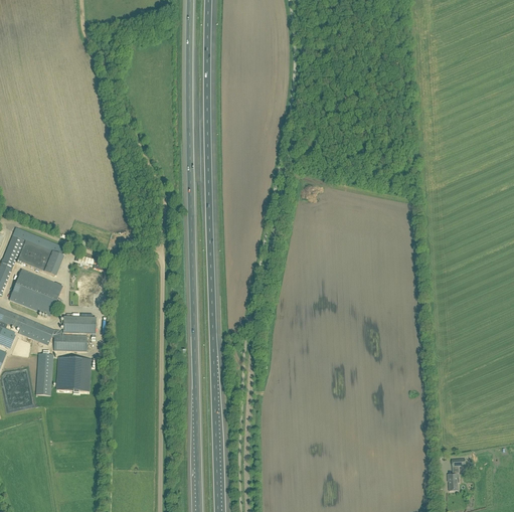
[(23,238),(11,234),(0,262),(0,295),(23,238)]
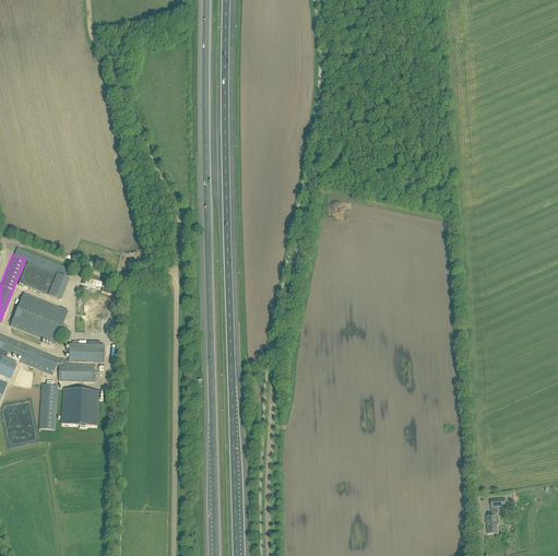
[(129,261),(131,269),(147,264),(146,257),(129,261)]
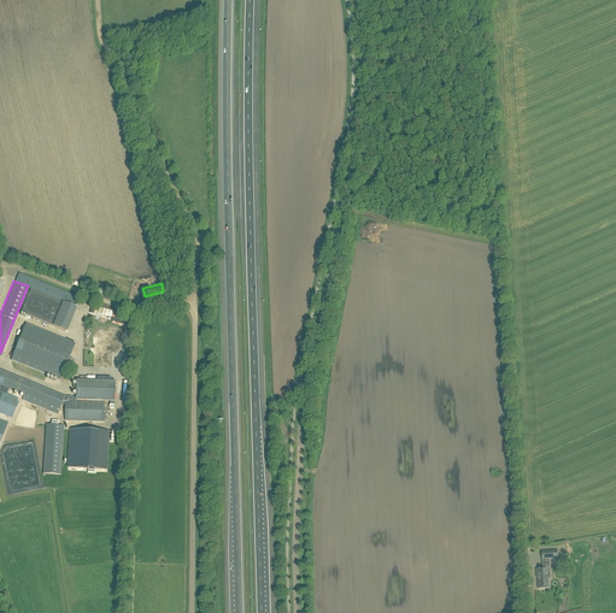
[(62,300),(50,295),(51,289),(44,287),(42,292),(30,287),(19,311),(41,319),(40,322),(53,328),(54,325),(66,329),(76,306),(72,305),(75,299),(64,294),(62,300)]
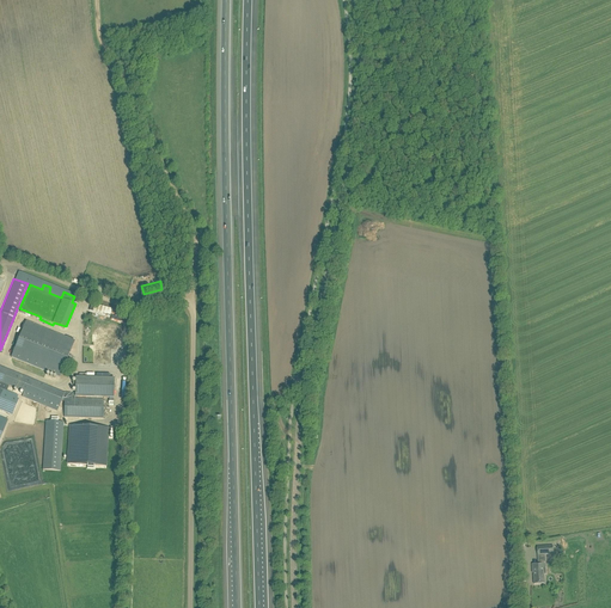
[(90,301),(87,308),(109,313),(110,307),(90,301)]
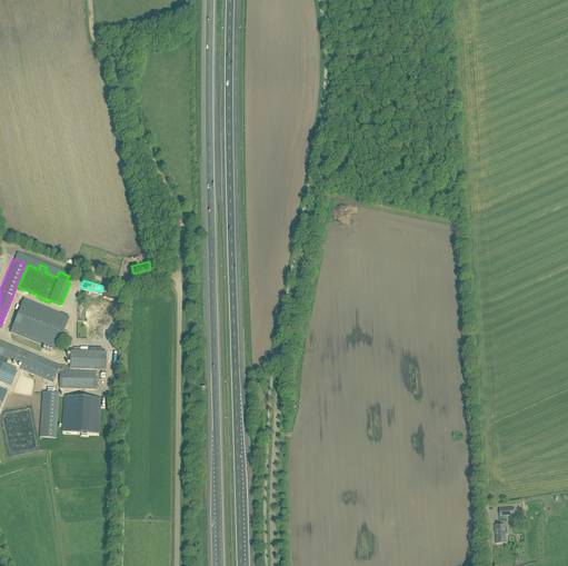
[(55,349),(58,343),(62,344),(68,330),(63,328),(69,315),(23,296),(9,330),(55,349)]
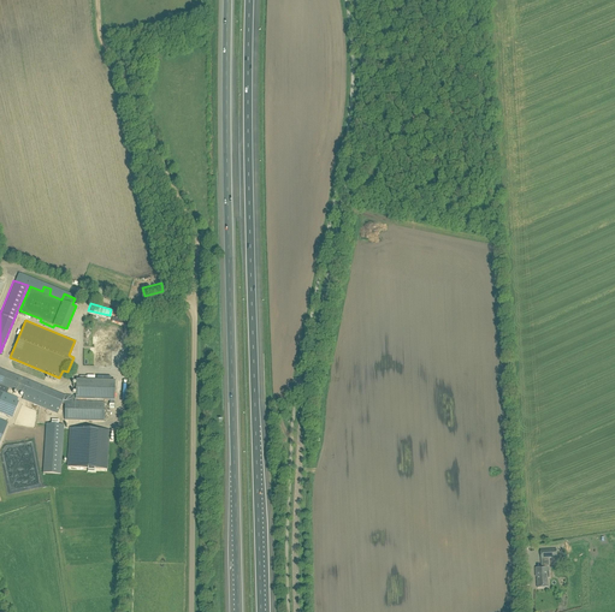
[(94,324),(94,337),(114,337),(114,324),(94,324)]
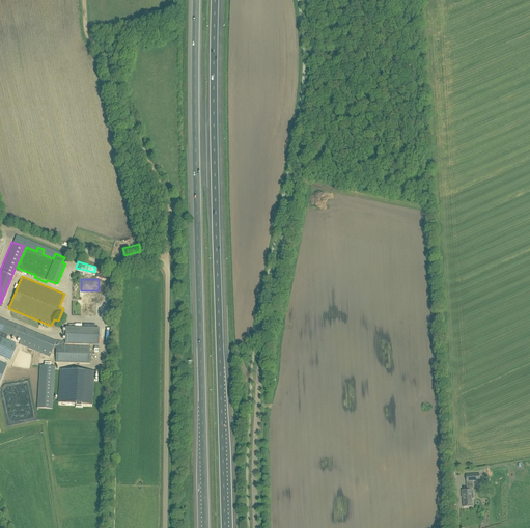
[(0,354),(10,358),(17,342),(5,338),(7,333),(20,338),(18,342),(49,355),(51,351),(53,345),(55,346),(55,360),(88,361),(89,344),(65,343),(65,342),(98,343),(99,326),(64,325),(64,339),(55,339),(55,338),(0,315),(0,354)]
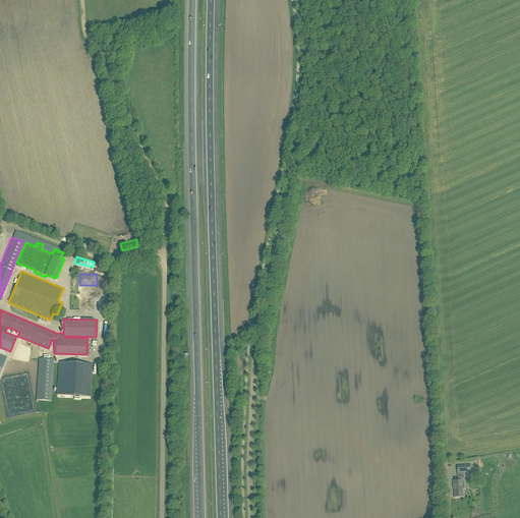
[(36,398),(50,399),(53,357),(38,356),(36,398)]
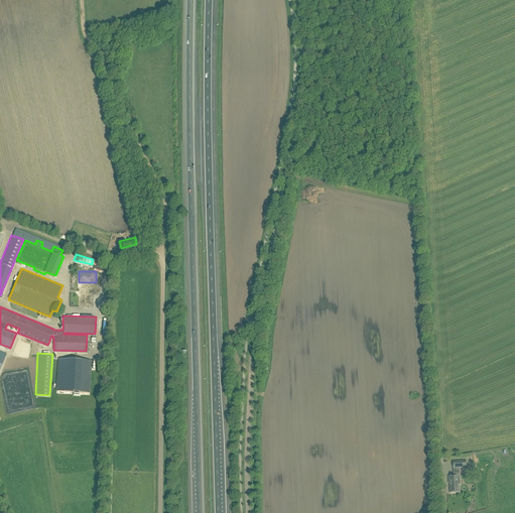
[(57,357),(55,389),(89,391),(91,359),(57,357)]
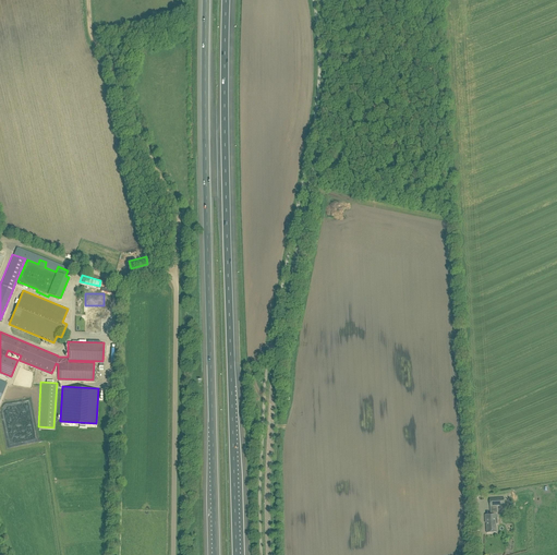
[(488,496),(489,505),(504,504),(503,495),(488,496)]
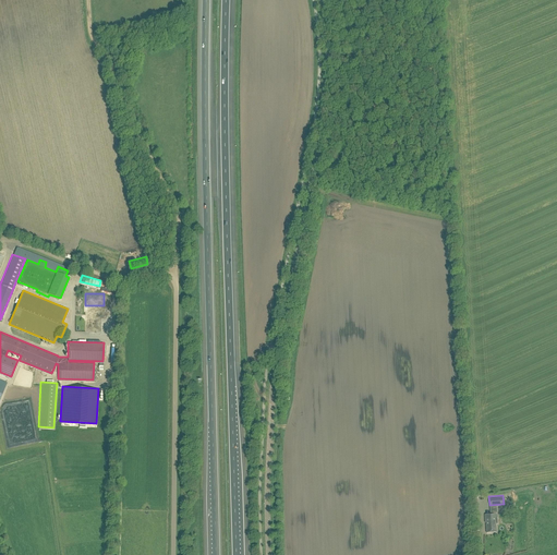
[(496,511),(484,513),(484,520),(485,520),(486,531),(496,530),(495,521),(497,521),(496,511)]
